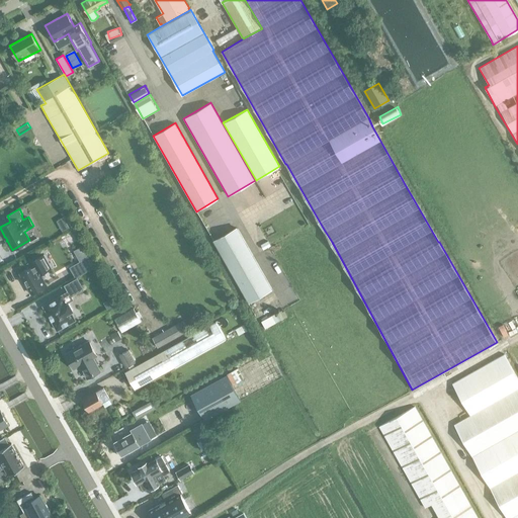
[(69,227),(64,217),(57,221),(63,231),(69,227)]
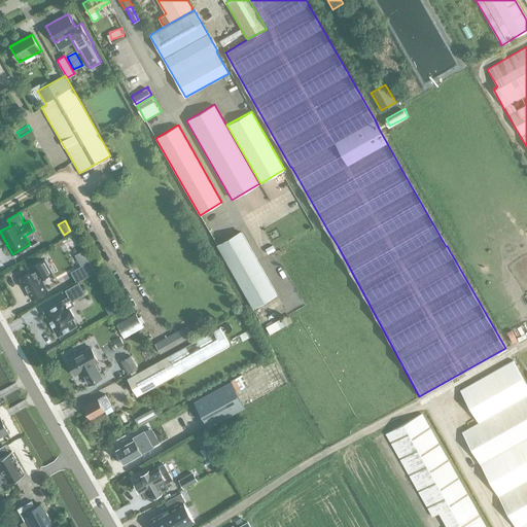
[(277,294),(242,233),(217,246),(253,308),(277,294)]
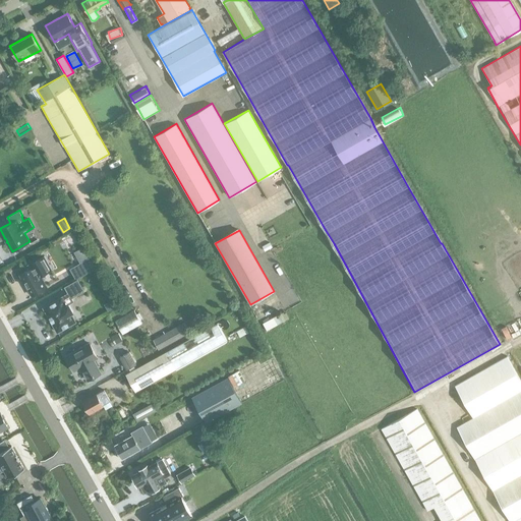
[(34,267),(20,274),(32,295),(47,287),(40,276),(52,269),(45,255),(32,263),(34,267)]
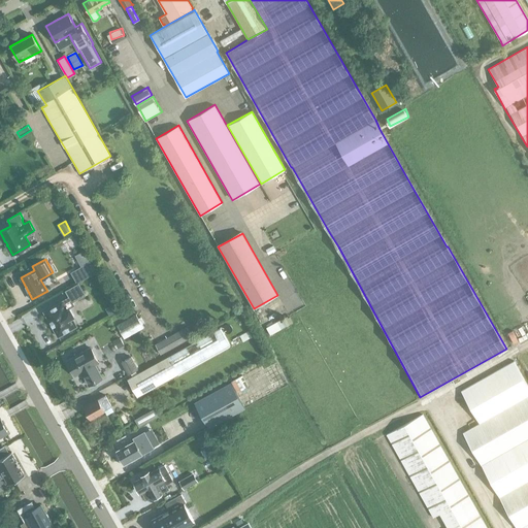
[(90,262),(71,272),(77,283),(96,271),(90,262)]
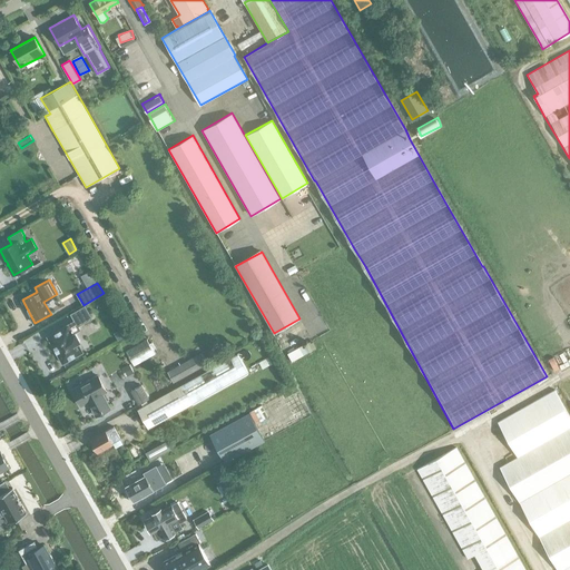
[(71,314),(78,325),(91,317),(85,306),(71,314)]
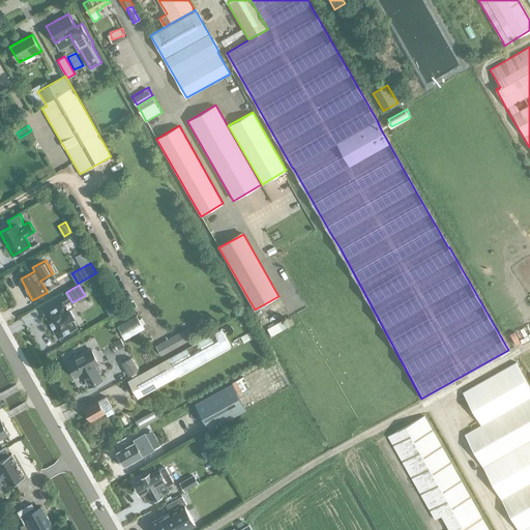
[(64,301),(63,302),(45,313),(58,337),(79,326),(74,318),(76,316),(71,308),(69,310),(64,301)]
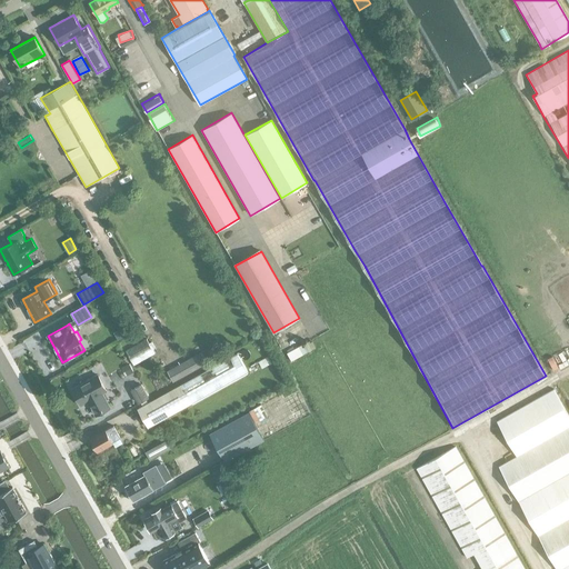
[(127,349),(135,363),(156,352),(148,338),(127,349)]
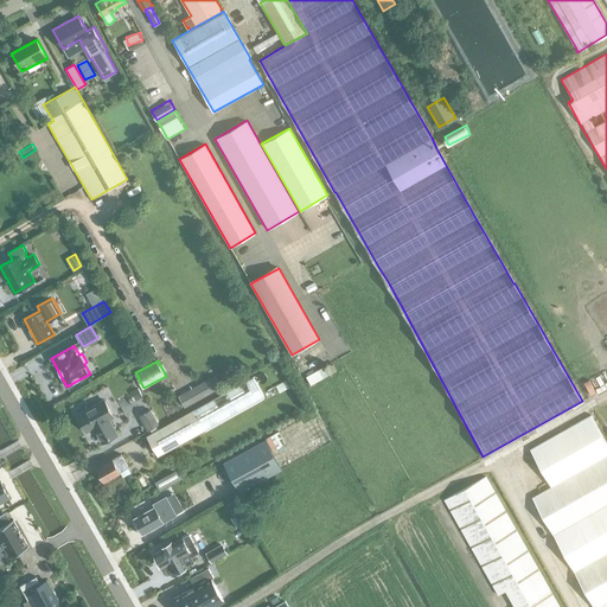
[(332,374),(327,365),(327,364),(318,369),(305,376),(311,385),(332,374)]
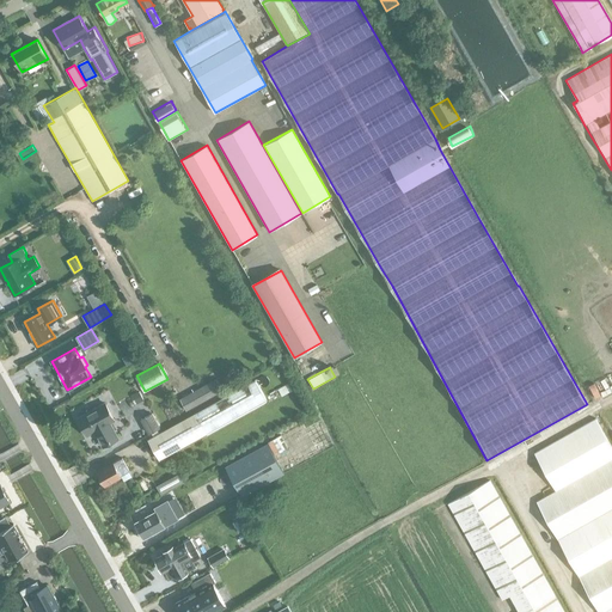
[(222,390),(221,387),(216,378),(179,398),(187,410),(222,390)]
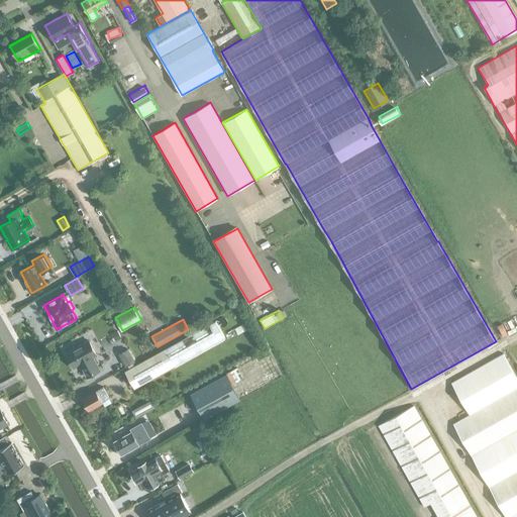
[(125,371),(135,388),(225,338),(215,321),(125,371)]
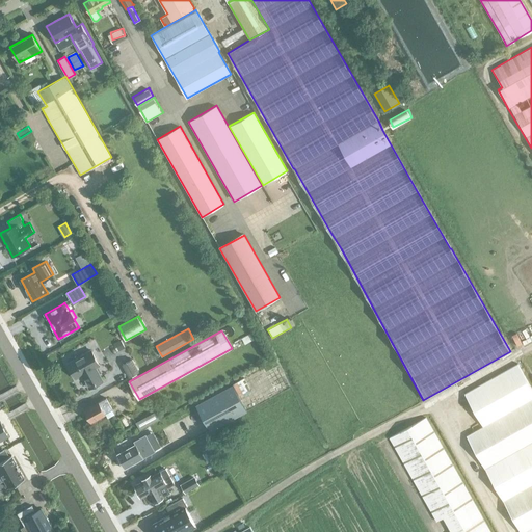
[(122,340),(115,343),(120,351),(126,348),(122,340)]
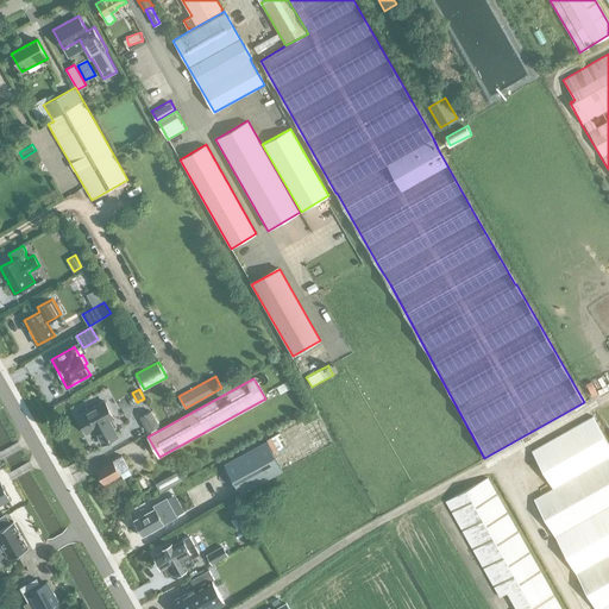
[(96,433),(102,444),(118,435),(110,420),(114,418),(105,401),(77,415),(87,433),(95,428),(98,432),(96,433)]
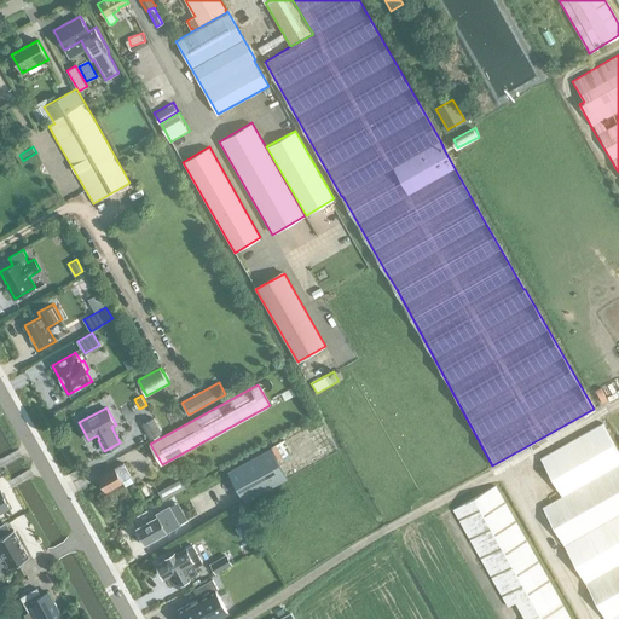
[(162,432),(154,417),(143,424),(151,438),(162,432)]
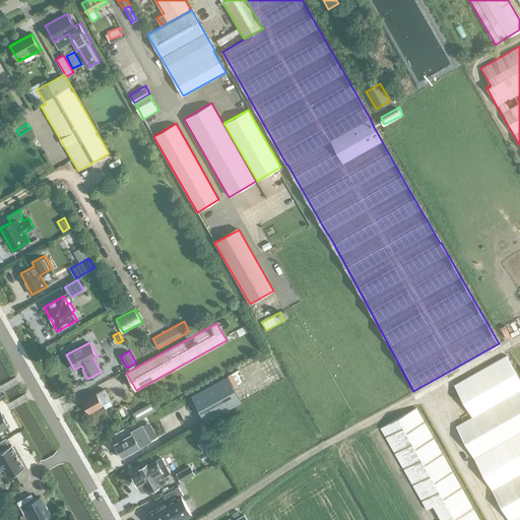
[(519,519),(519,380),(506,355),(454,385),(471,417),(456,426),(509,519),(519,519)]
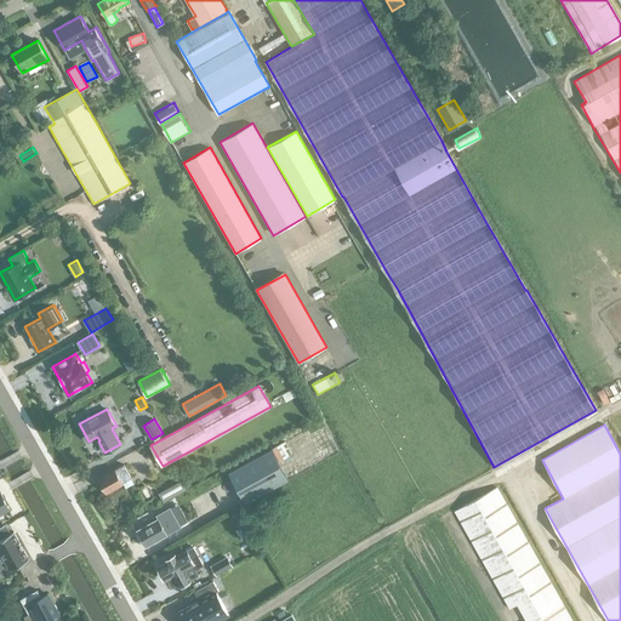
[(289,480),(288,479),(272,449),(228,473),(245,503),(289,480)]
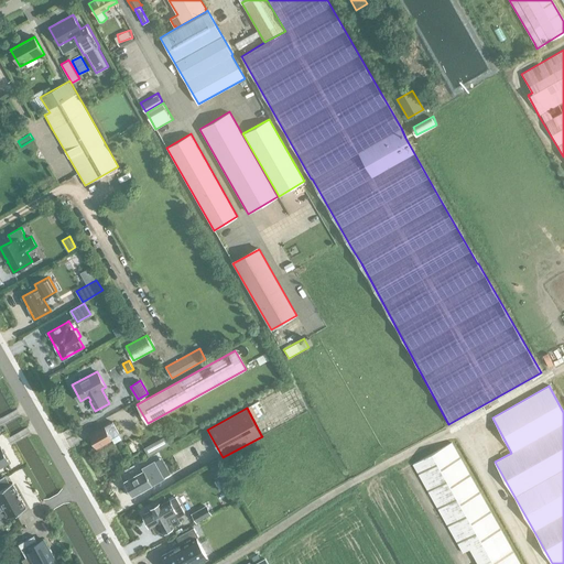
[(112,421),(105,425),(89,434),(97,447),(111,438),(119,434),(112,421)]
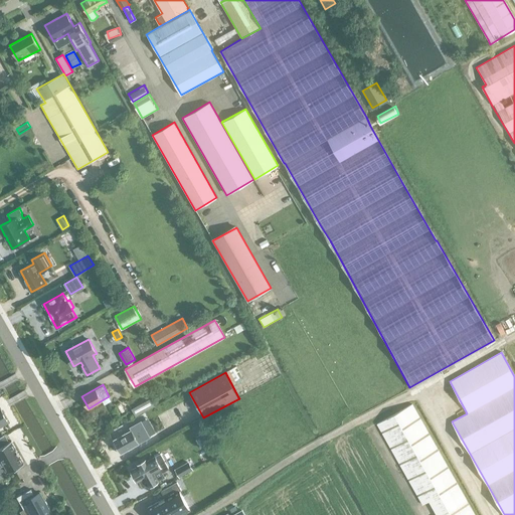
[(150,399),(132,409),(136,415),(154,405),(150,399)]
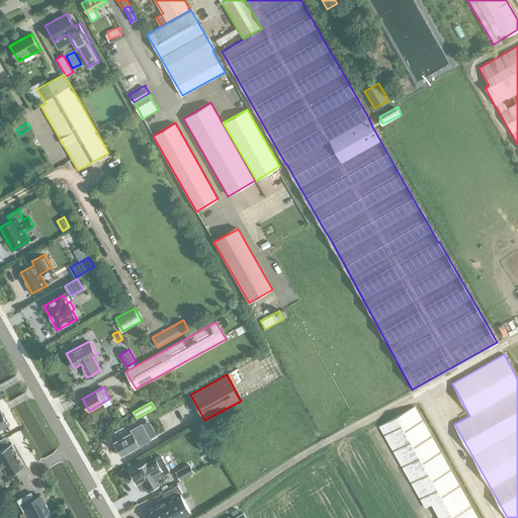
[(478,517),(415,406),(414,407),(379,426),(425,507),(433,503),(441,517),(478,517)]
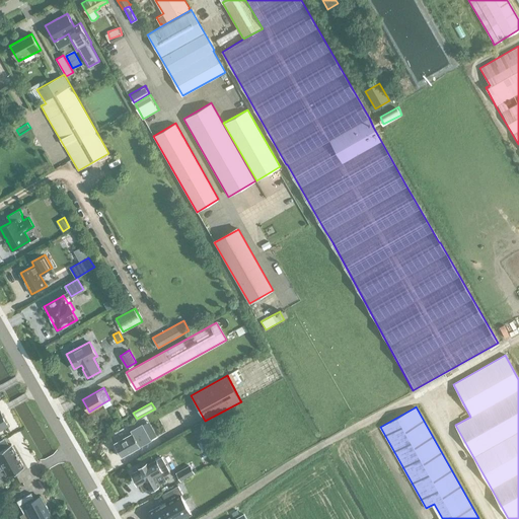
[(0,429),(3,428),(4,429),(4,428),(9,425),(8,425),(5,419),(5,418),(4,419),(0,411),(0,429)]
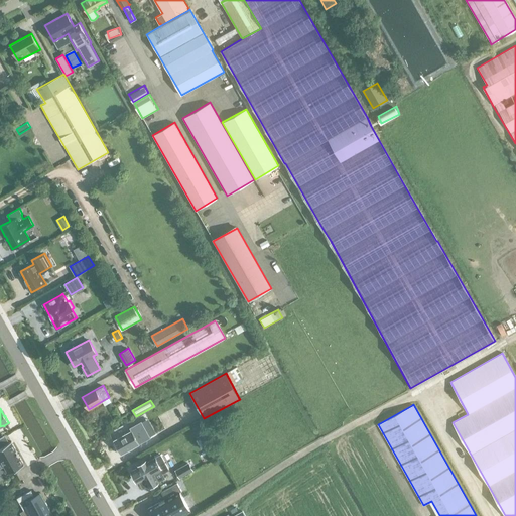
[(129,426),(131,430),(113,440),(121,455),(139,443),(135,437),(141,434),(135,423),(129,426)]
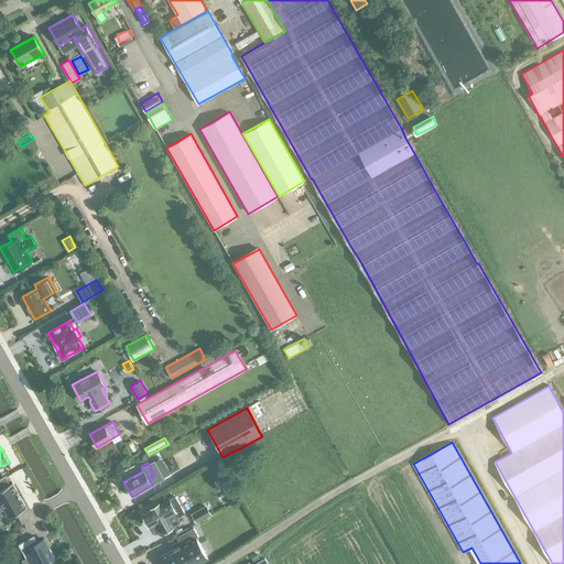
[(0,509),(1,510),(4,508),(9,517),(26,508),(26,507),(25,507),(21,498),(18,492),(12,484),(13,484),(12,483),(0,489),(0,509)]
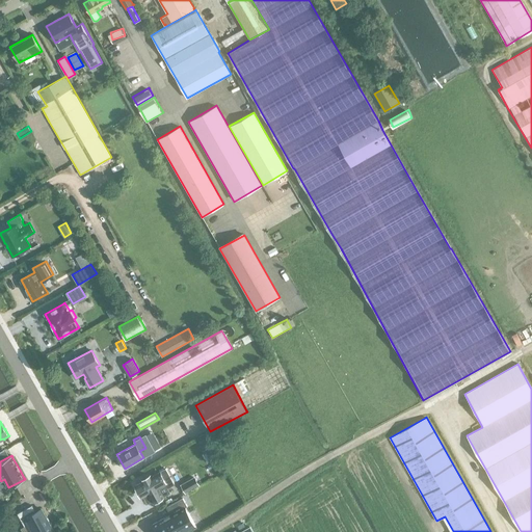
[(165,468),(152,476),(151,474),(141,479),(142,481),(135,484),(141,496),(143,495),(148,502),(153,499),(154,501),(163,496),(158,486),(166,482),(168,486),(174,483),(171,479),(165,468)]
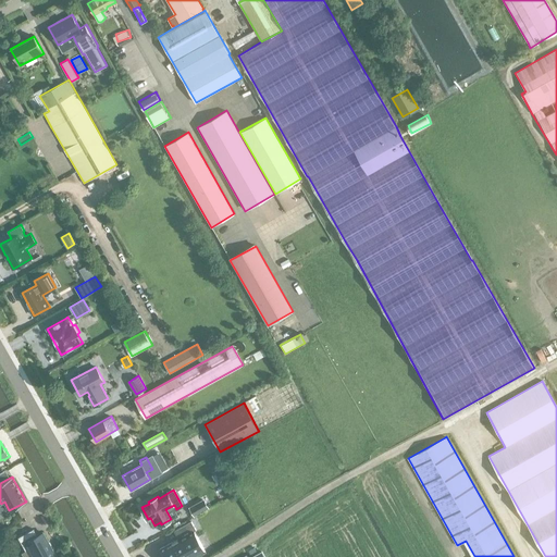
[(208,508),(203,499),(190,507),(195,515),(208,508)]
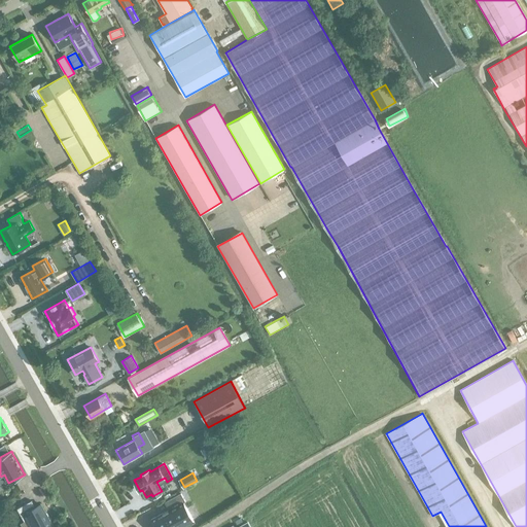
[(184,526),(187,526),(189,526),(191,525),(191,523),(195,522),(183,502),(185,501),(181,493),(165,502),(169,510),(151,520),(154,526),(184,526)]
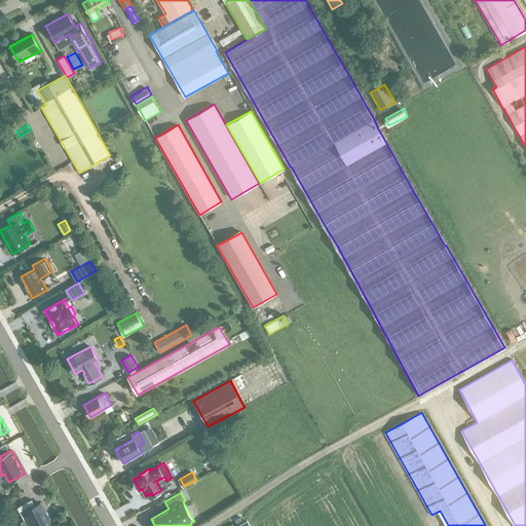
[(31,525),(52,525),(48,520),(47,520),(43,513),(45,513),(40,503),(35,506),(31,499),(16,509),(25,520),(27,519),(31,525)]
